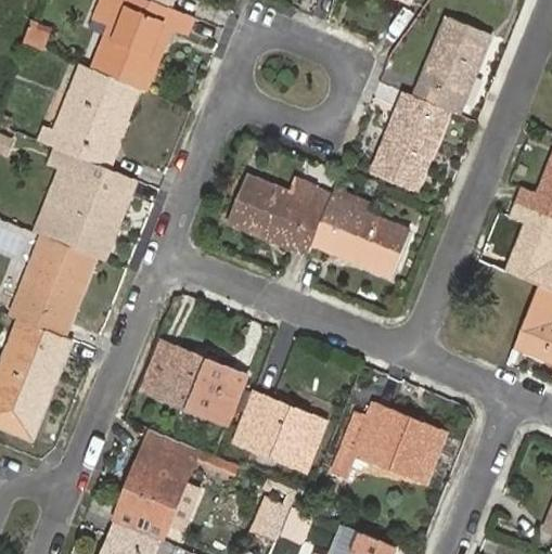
[(162,21),(185,30),(191,15),(168,5),(153,0),(99,0),(92,15),(110,22),(90,68),(137,87),(143,90),(157,56),(150,53),(162,21)]
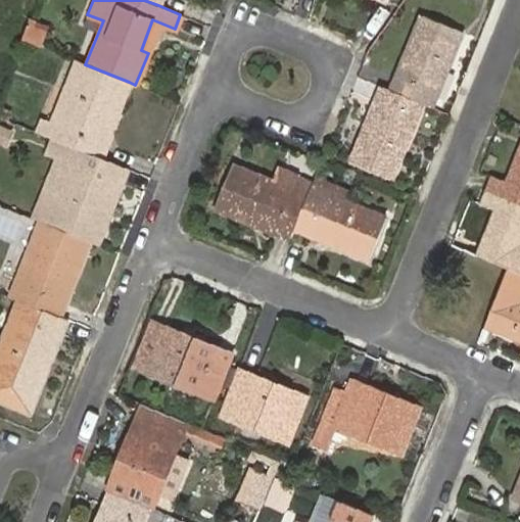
[(429,106),(461,31),(420,14),(388,90),(420,102),(429,106)]
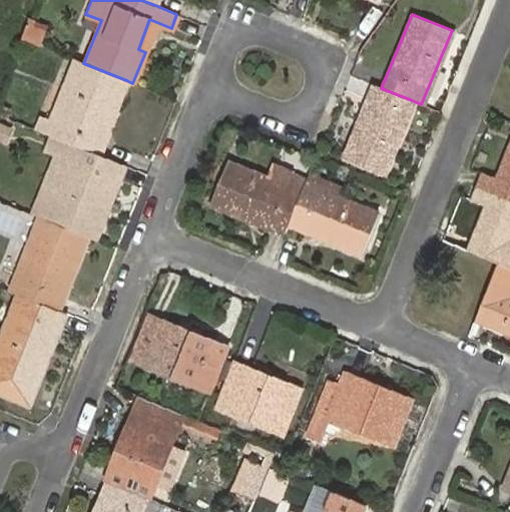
[(20,38),(37,45),(45,24),(26,19),(20,38)]
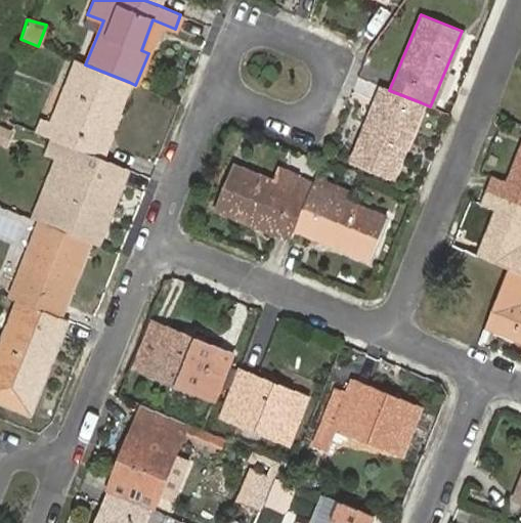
[(40,117),(34,132),(51,139),(64,144),(77,148),(101,159),(106,144),(97,141),(110,111),(117,114),(129,82),(85,64),(76,61),(57,103),(66,107),(58,125),(40,117)]
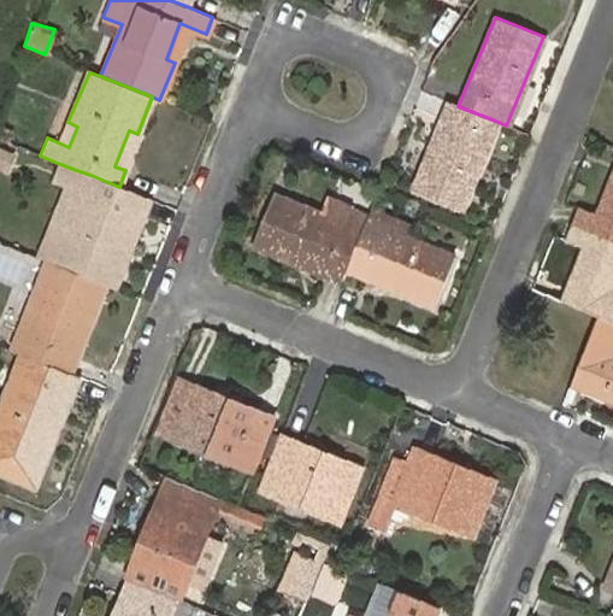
[(460,210),(495,121),(458,106),(448,101),(442,118),(451,122),(436,158),(426,154),(412,191),(460,210)]
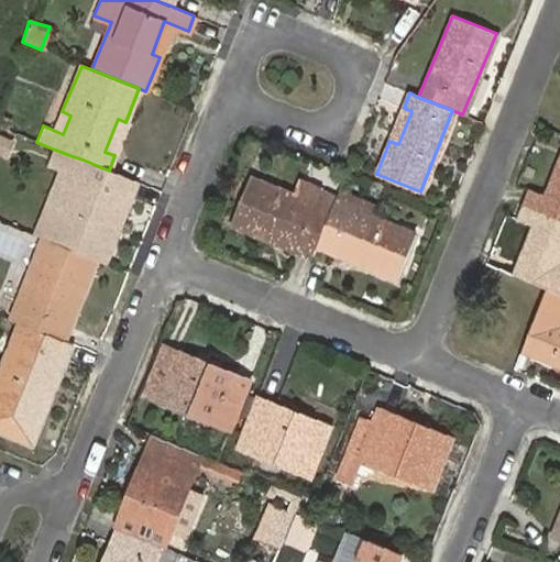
[(0,128),(4,130),(9,119),(0,114),(0,128)]
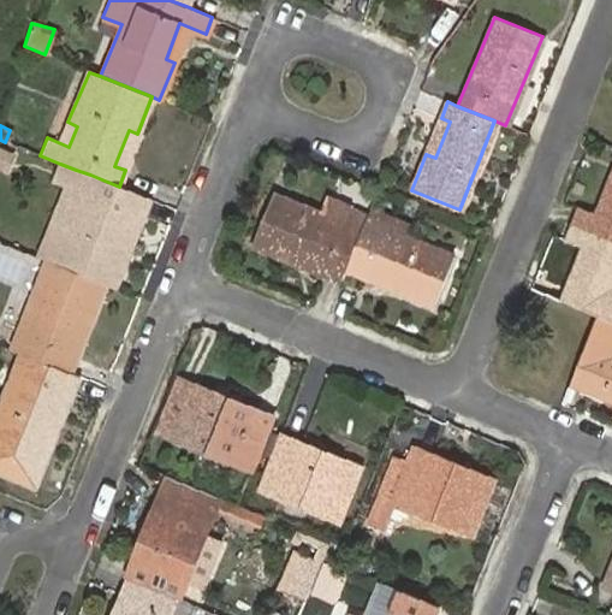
[(569,222),(611,238),(611,163),(593,212),(576,205),(569,222)]
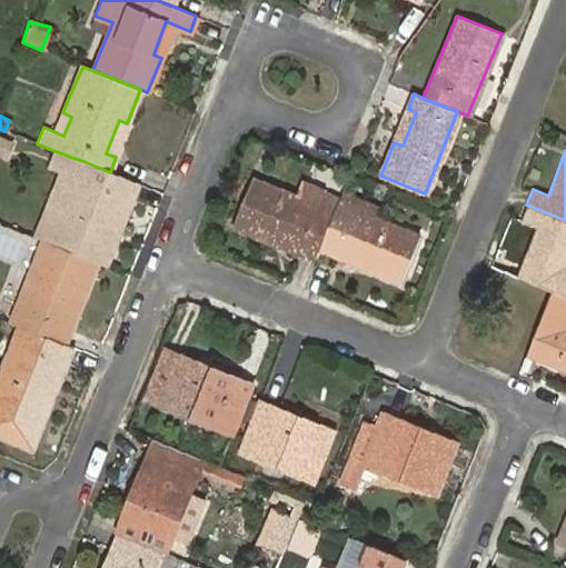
[(70,157),(56,151),(51,163),(65,170),(78,175),(83,161),(70,157)]
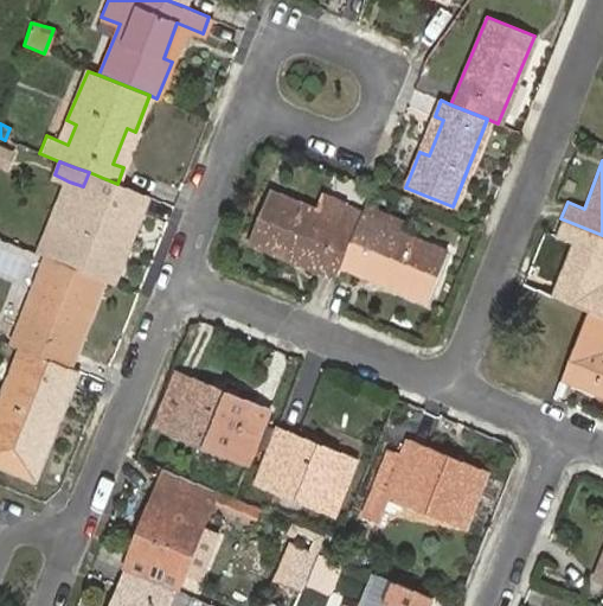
[(117,184),(89,172),(83,186),(69,182),(57,212),(70,218),(53,260),(89,274),(103,279),(113,284),(127,248),(119,244),(133,209),(141,212),(148,196),(117,184)]
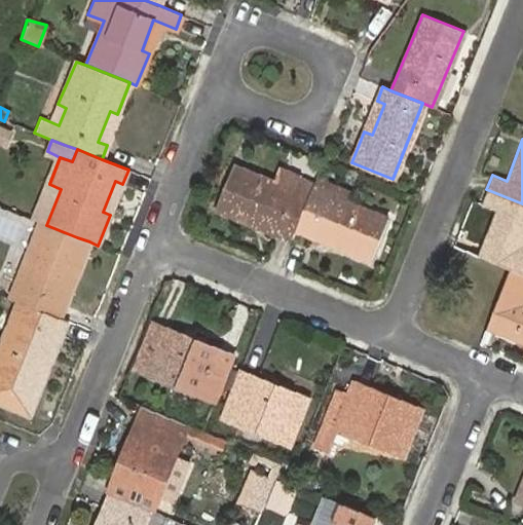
[(298,177),(299,176),(276,166),(271,180),(232,163),(213,209),(246,222),(249,214),(278,226),(276,233),(290,239),(295,228),(312,183),(298,177)]
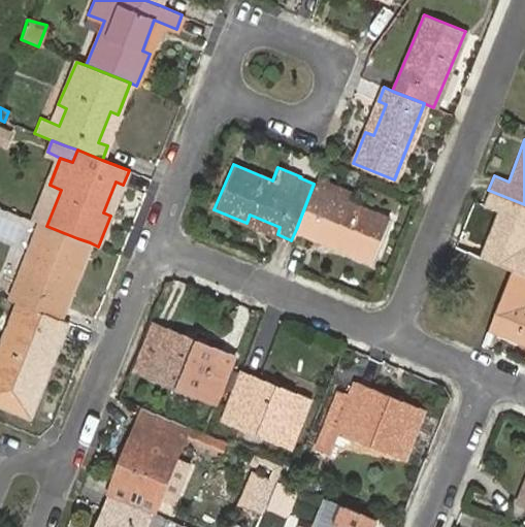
[(351,191),(317,176),(314,184),(296,229),(309,235),(313,228),(343,240),(340,248),(371,260),(389,219),(347,201),(351,191)]
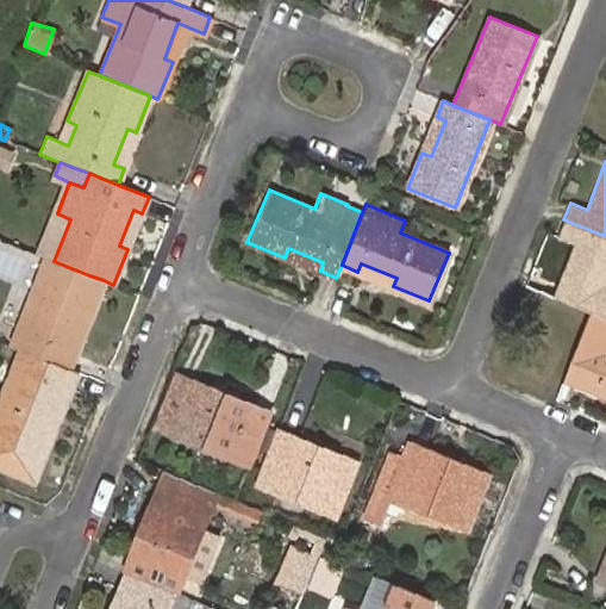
[(70,219),(57,213),(39,255),(45,258),(54,261),(70,219)]
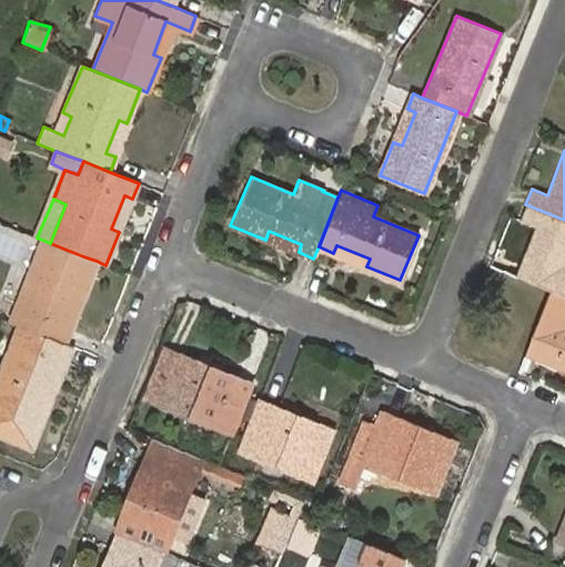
[(564,220),(525,204),(520,220),(534,226),(514,275),(551,290),(564,295),(564,220)]
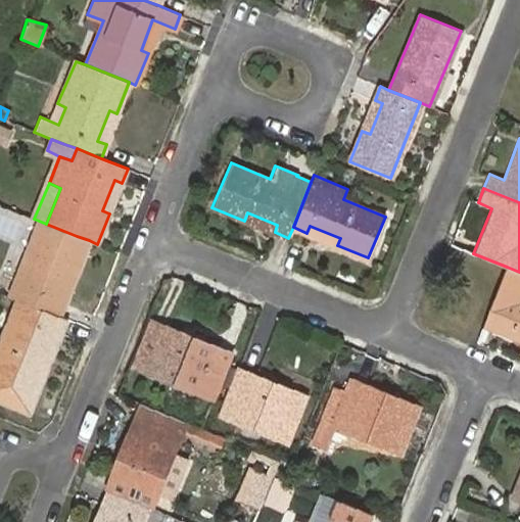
[(14,281),(8,295),(16,298),(59,316),(64,301),(57,298),(69,268),(77,271),(89,240),(77,236),(46,224),(39,221),(21,264),(29,267),(21,284),(14,281)]
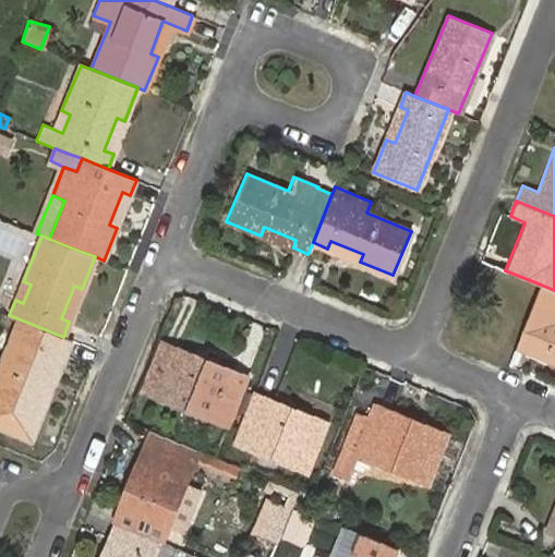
[(554,290),(541,285),(516,349),(554,365),(554,290)]
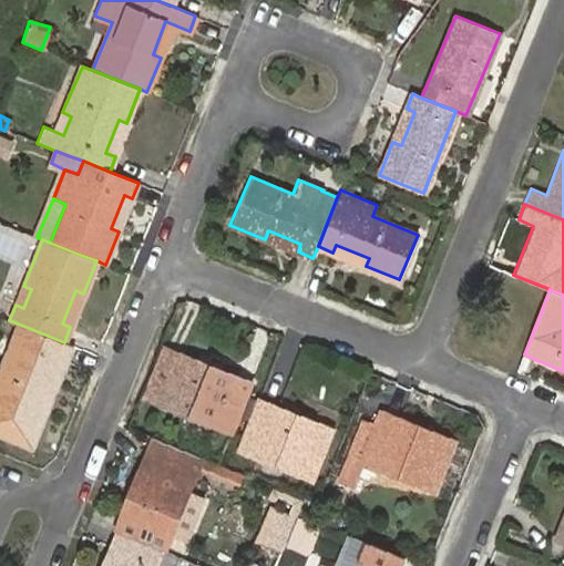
[(65,361),(72,346),(64,342),(18,323),(12,339),(20,342),(12,361),(4,358),(0,368),(0,433),(31,446),(53,391),(44,388),(57,358),(65,361)]
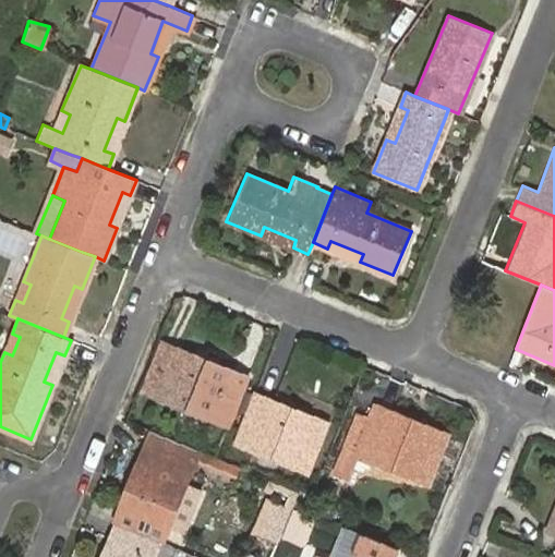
[(140,390),(154,396),(175,347),(159,341),(140,390)]
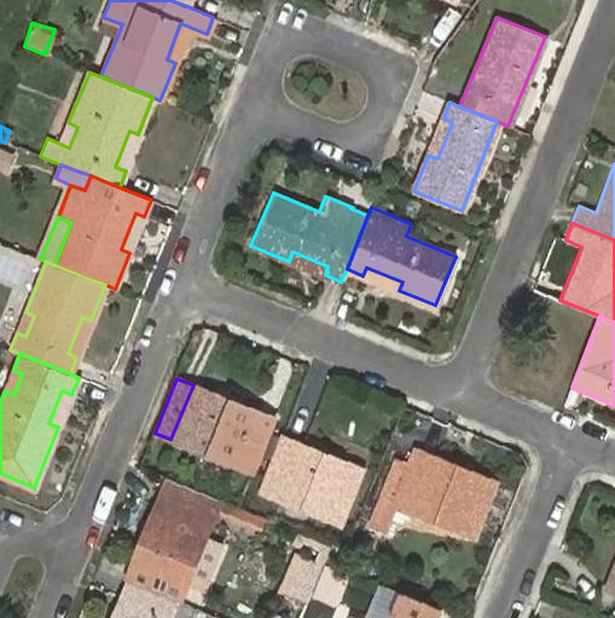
[(259,451),(273,457),(280,437),(266,432),(272,417),(193,385),(170,439),(250,471),(259,451)]
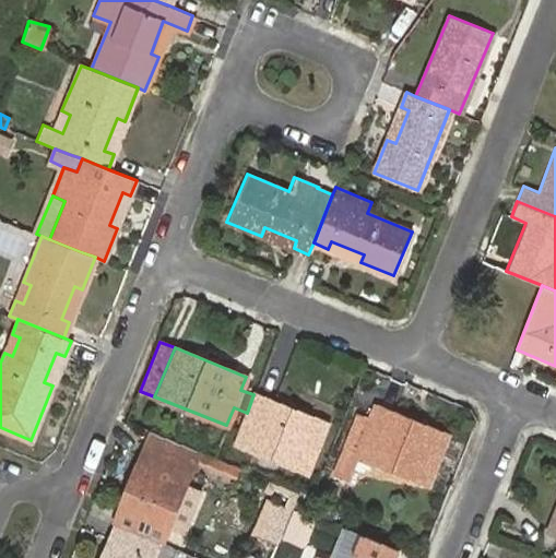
[(240,429),(235,442),(307,472),(327,423),(253,394),(247,413),(234,407),(226,425),(240,429)]
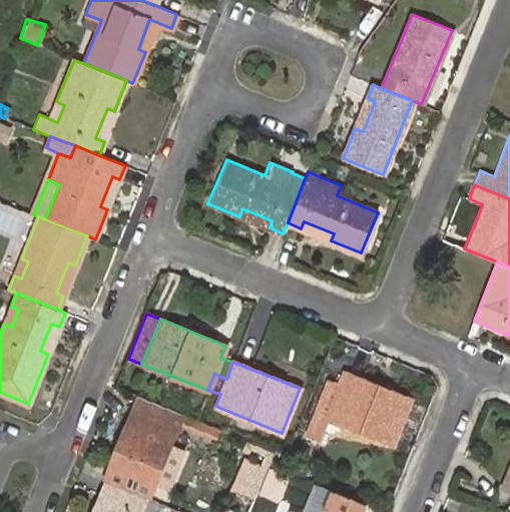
[(328,417),(391,443),(409,399),(347,374),(341,387),(326,381),(304,434),(318,440),(328,417)]
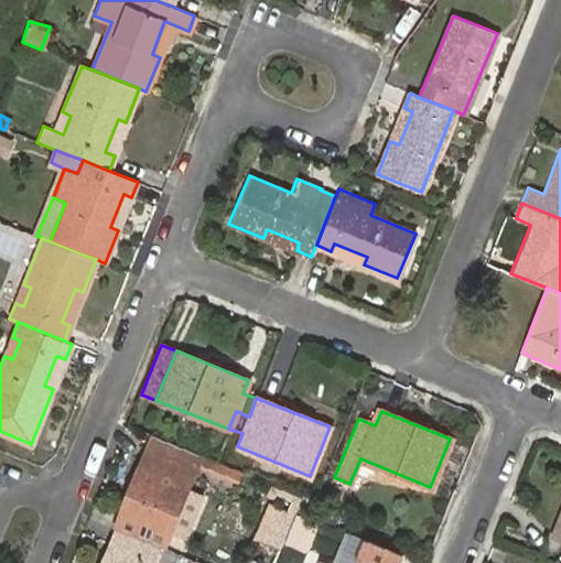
[(162,548),(200,454),(152,434),(114,529),(162,548)]
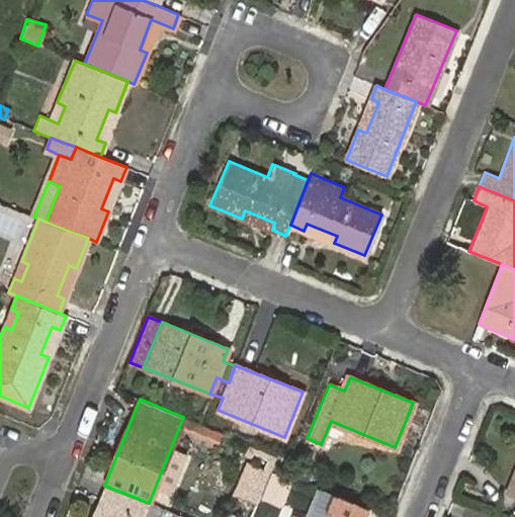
[(514,469),(506,491),(514,494),(514,469)]
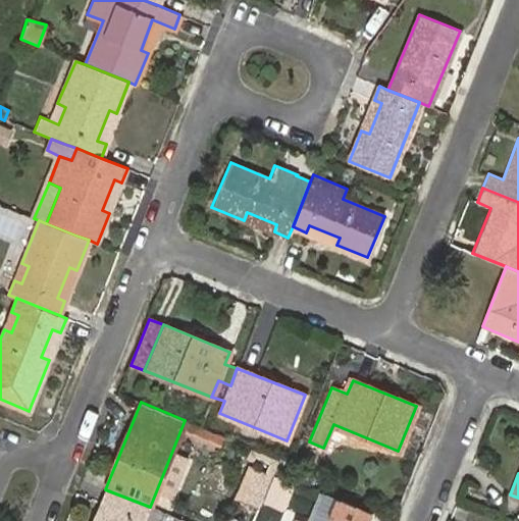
[(282,508),(293,484),(272,475),(262,500),(282,508)]
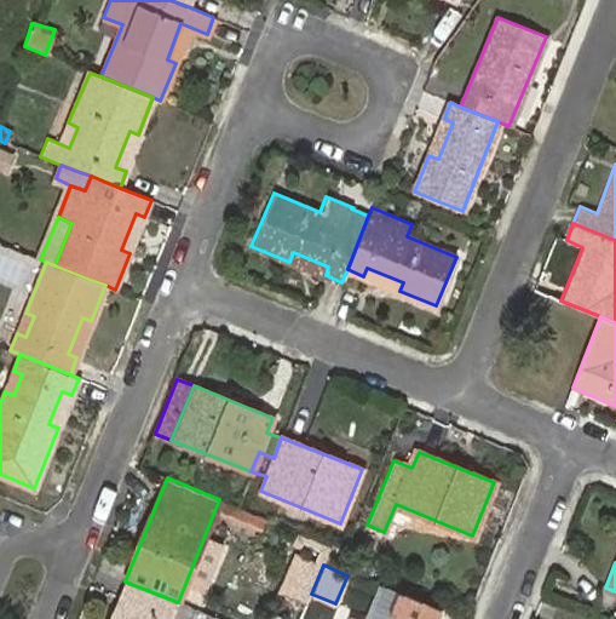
[(125,582),(109,618),(171,618),(178,602),(125,582)]
